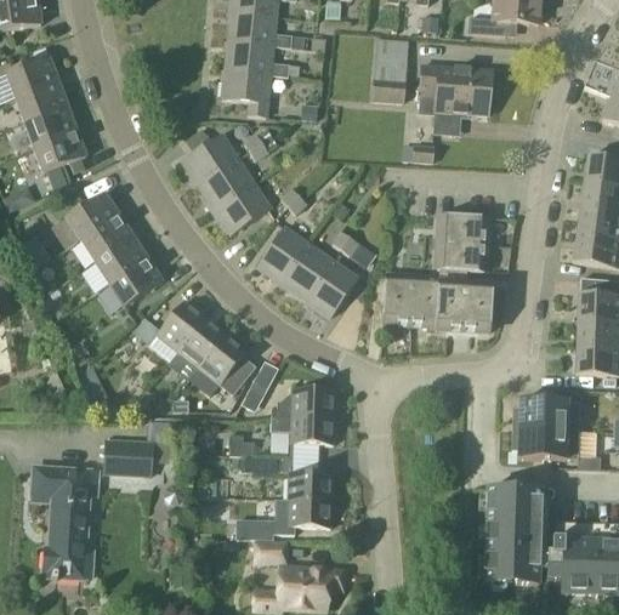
[(20,0),(0,3),(0,29),(41,24),(38,0),(20,0)]
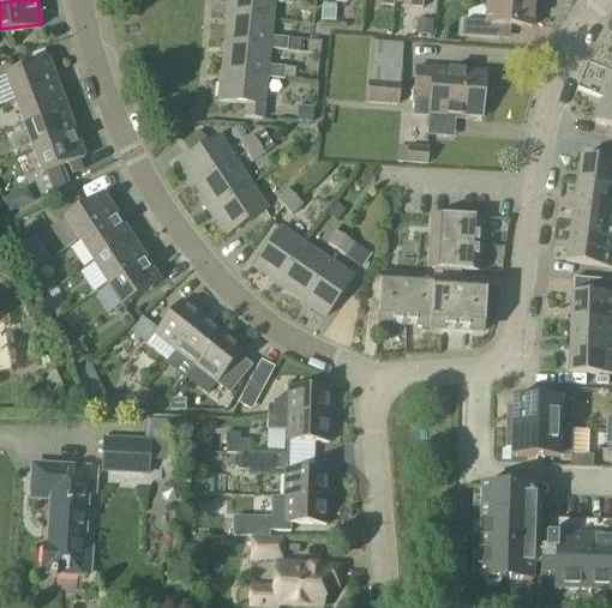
[(229,0),(228,12),(274,16),(275,0),(283,0),(293,1),(293,0),(229,0)]
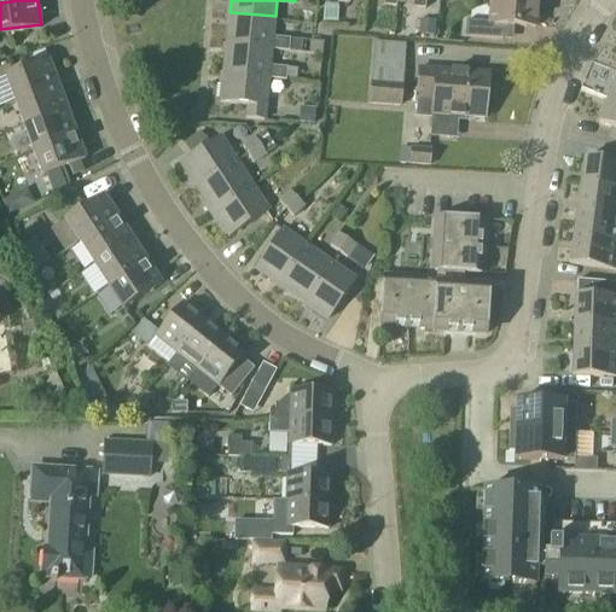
[(324,18),(338,18),(340,0),(325,0),(324,18)]
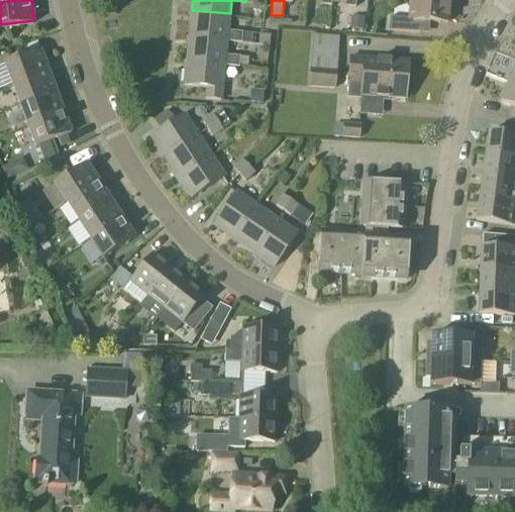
[(411,0),(410,15),(391,14),(390,27),(420,29),(421,17),(448,19),(450,0),(411,0)]
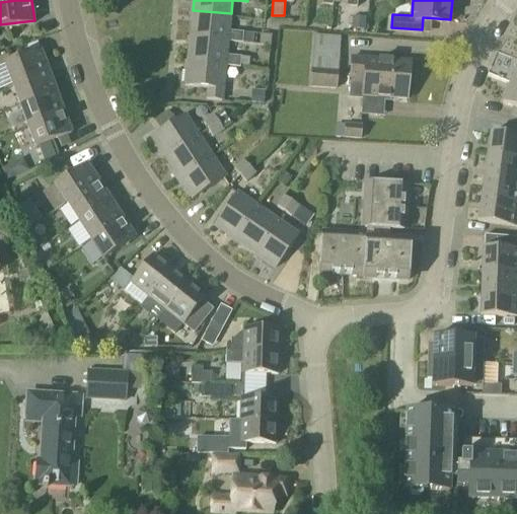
[(191,34),(228,39),(243,40),(244,29),(229,28),(231,13),(193,10),(191,34)]
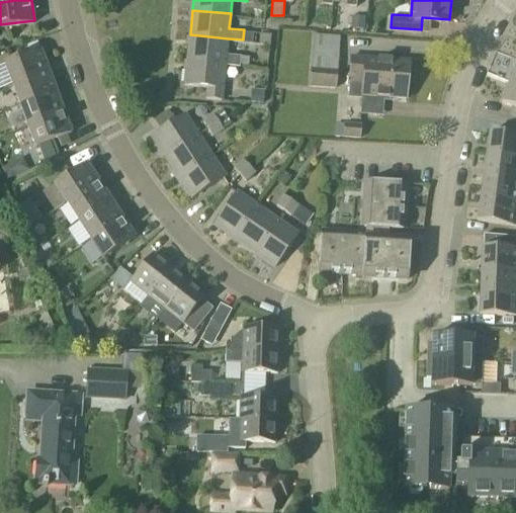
[(276,41),(276,21),(246,22),(247,41),(276,41)]
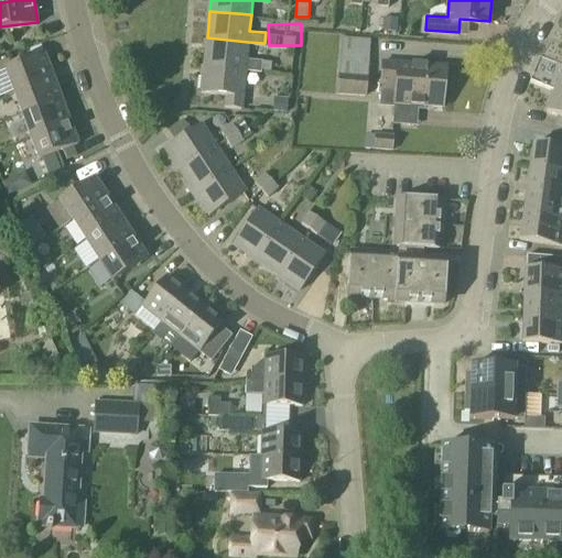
[(343,35),(338,90),(365,93),(369,37),(343,35)]
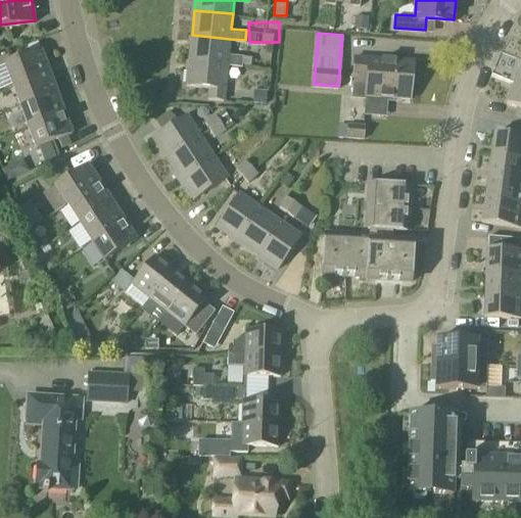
[(230,39),(192,35),(189,59),(228,63),(242,64),(243,54),(229,52),(230,39)]
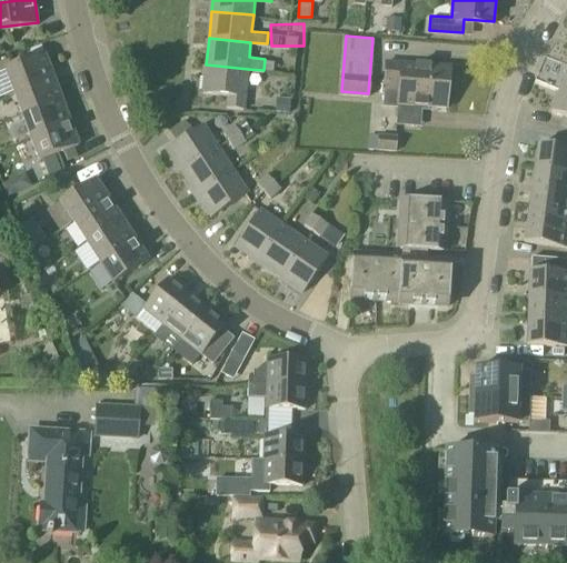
[(6,67),(13,89),(53,74),(45,52),(6,67)]
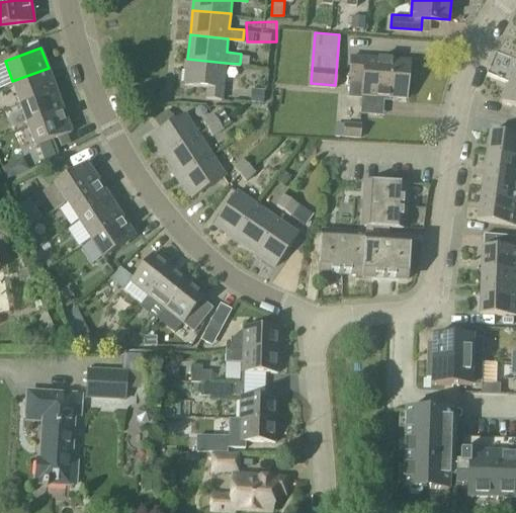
[(410,59),(352,54),(350,80),(363,81),(362,93),(407,96),(410,59)]
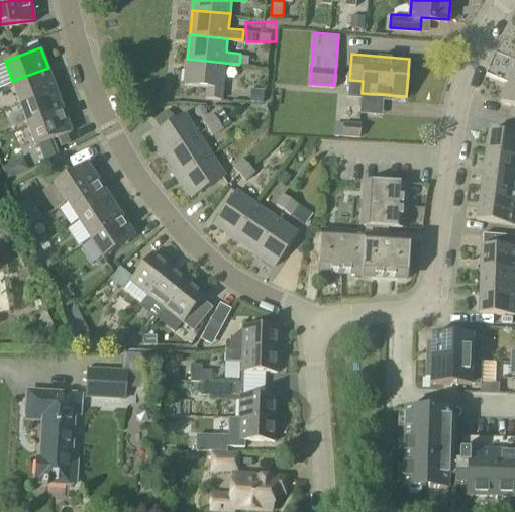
[(206,96),(221,97),(225,63),(187,59),(185,83),(207,85),(206,96)]
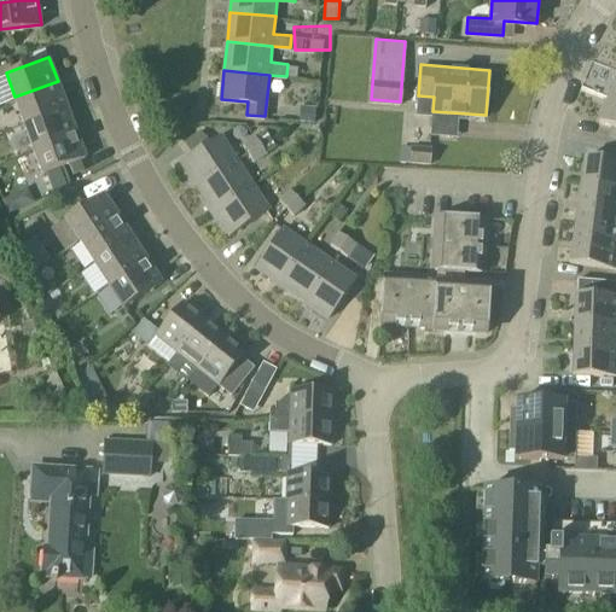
[(15,97),(24,122),(67,106),(58,81),(15,97)]
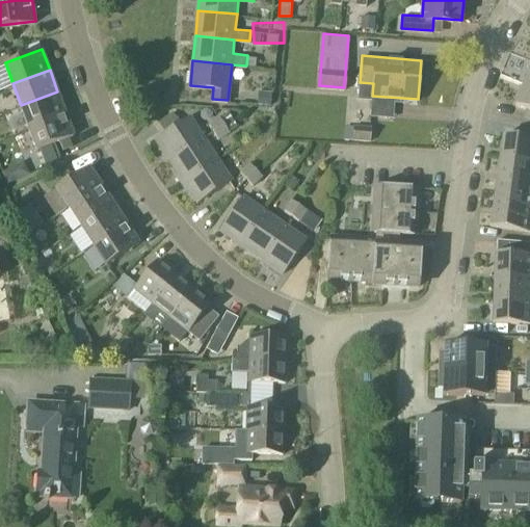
[(529,82),(524,80),(515,103),(529,108),(529,82)]
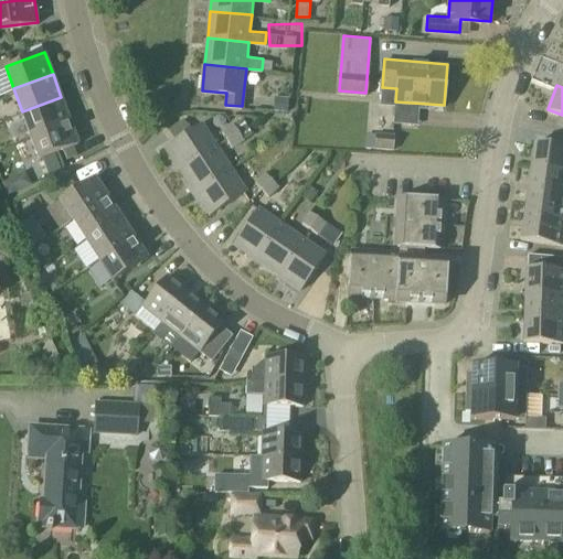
[(273,108),(287,109),(289,95),(275,94),(273,108)]
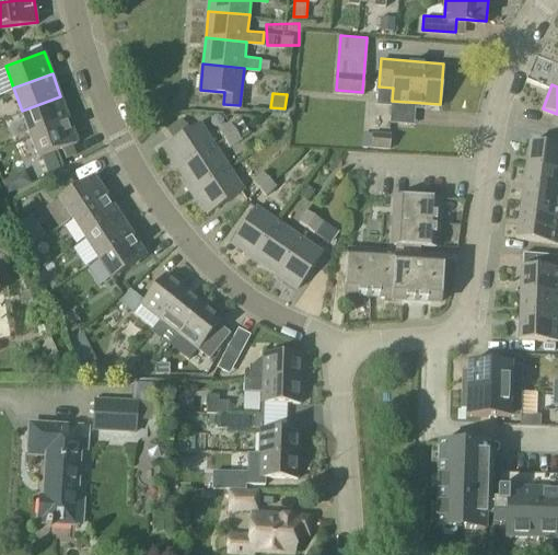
[(22,111),(31,134),(69,119),(60,96),(22,111)]
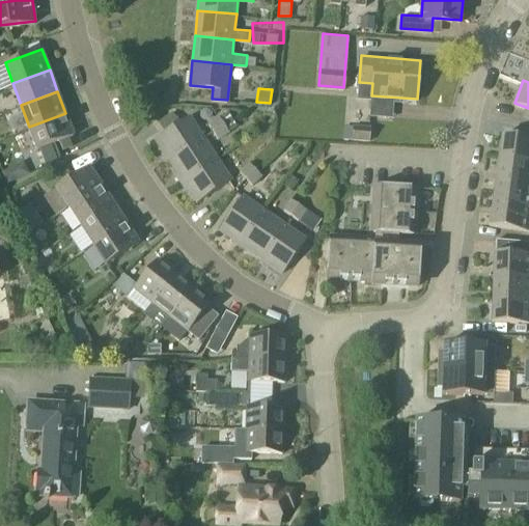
[(65,113),(29,127),(36,147),(40,146),(52,142),(74,134),(65,113)]
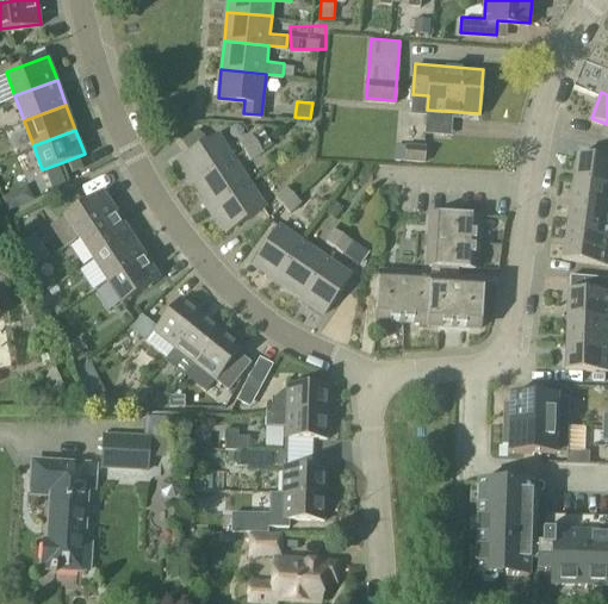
[(194,182),(234,156),(218,131),(178,157),(194,182)]
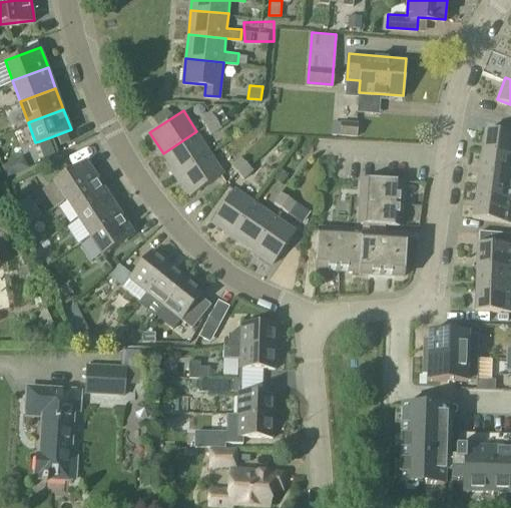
[(201,118),(206,125),(216,118),(212,111),(201,118)]
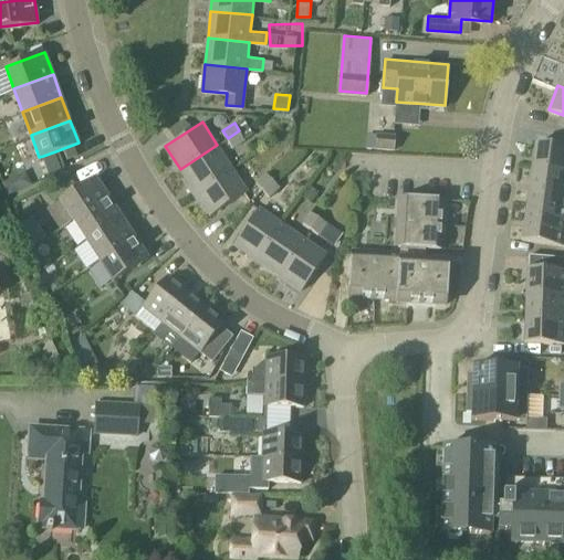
[(239,130),(228,138),(232,146),(244,138),(239,130)]
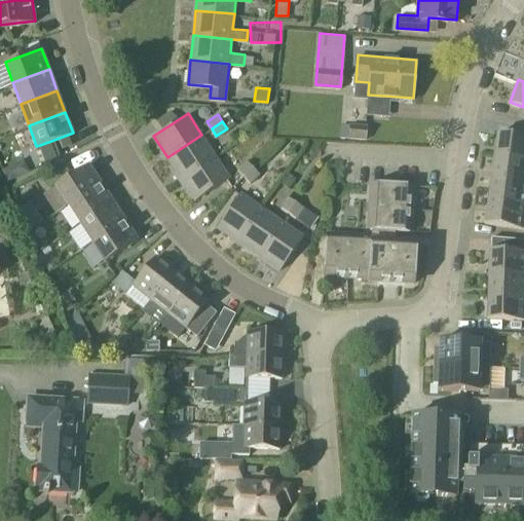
[(367,124),(350,122),(349,137),(366,138),(367,124)]
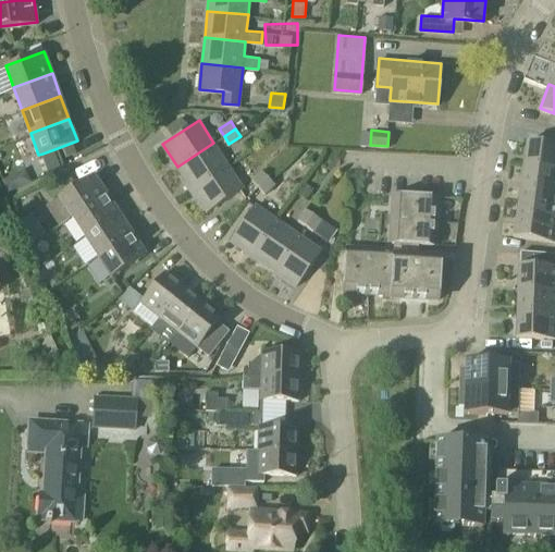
[(554,144),(527,140),(523,163),(554,168),(554,144)]
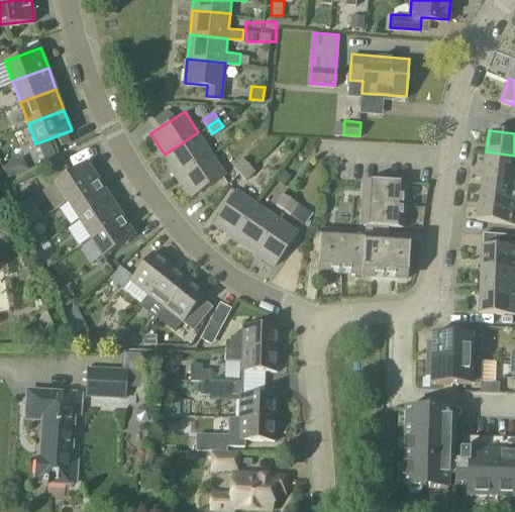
[(198,132),(165,155),(178,175),(212,152),(198,132)]
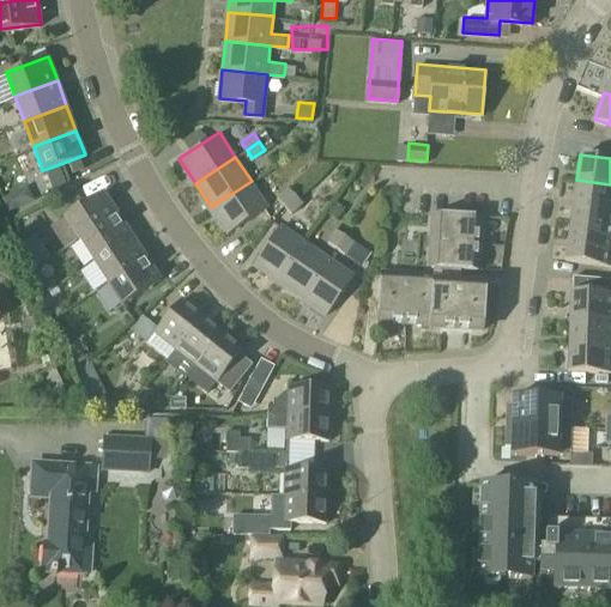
[(66,181),(60,164),(47,169),(53,186),(66,181)]
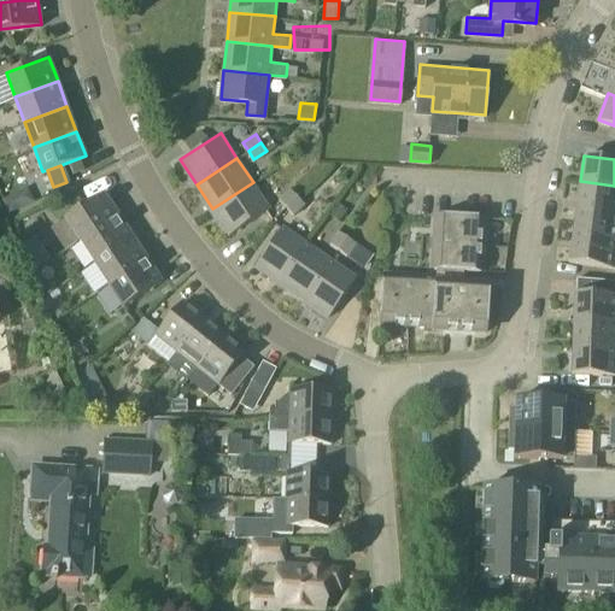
[(10,186),(16,200),(39,191),(33,176),(10,186)]
